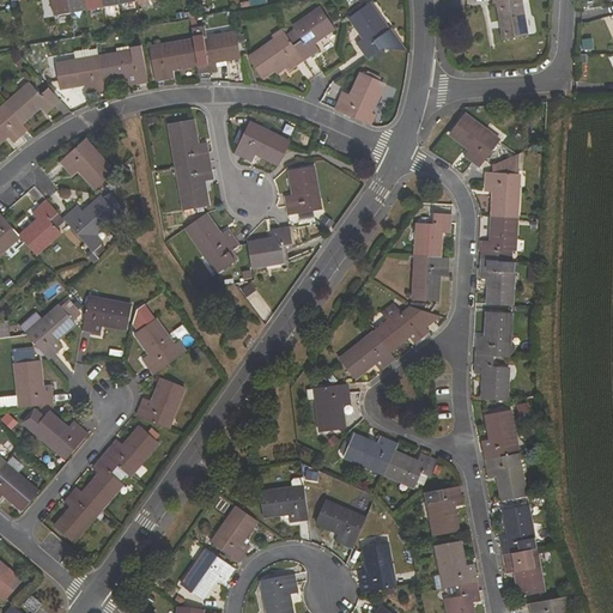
[(52,0),(54,14),(71,12),(68,0),(52,0)]
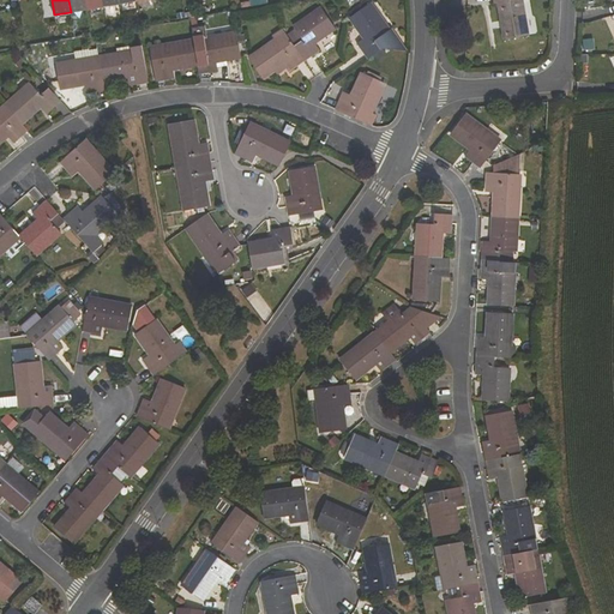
[(68,0),(71,12),(88,10),(85,0),(68,0)]
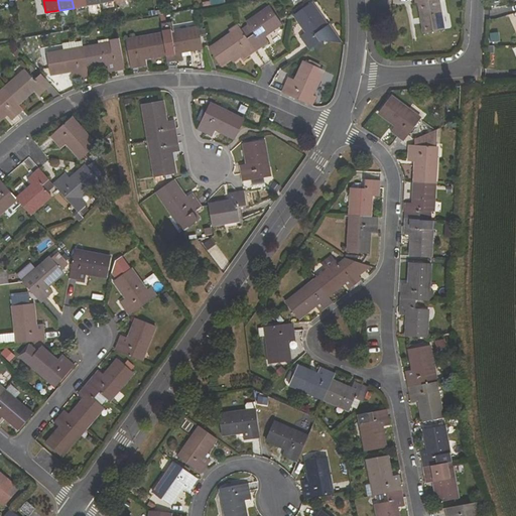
[(444,28),(438,0),(414,0),(415,3),(418,3),(423,32),(444,28)]
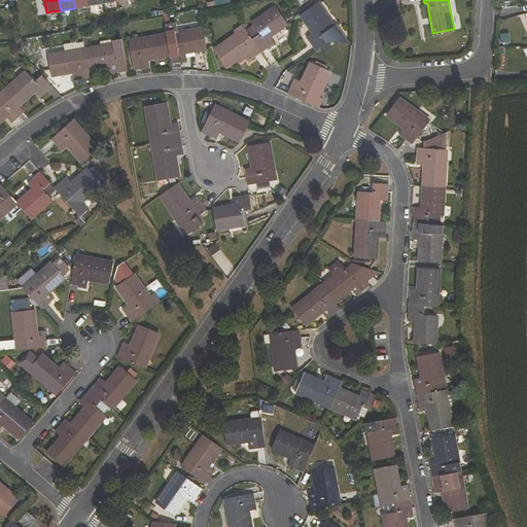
[(318,3),(301,14),(313,32),(306,37),(315,50),(316,51),(329,42),(349,44),(336,26),(335,27),(318,3)]
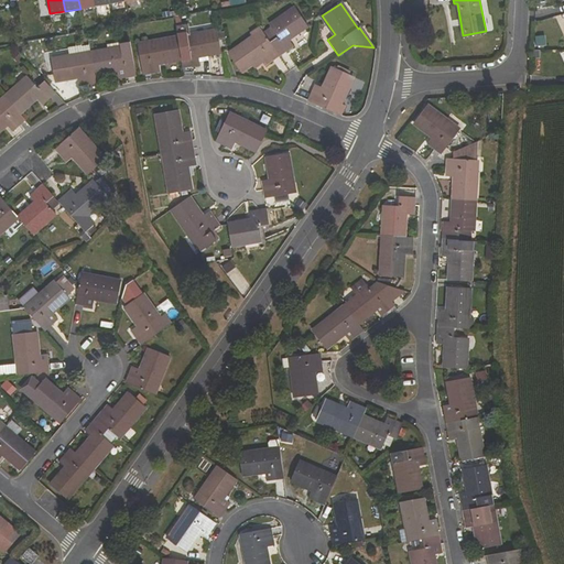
[(264,34),(280,56),(294,46),(290,39),(308,25),(295,8),(270,25),(273,29),(264,34)]
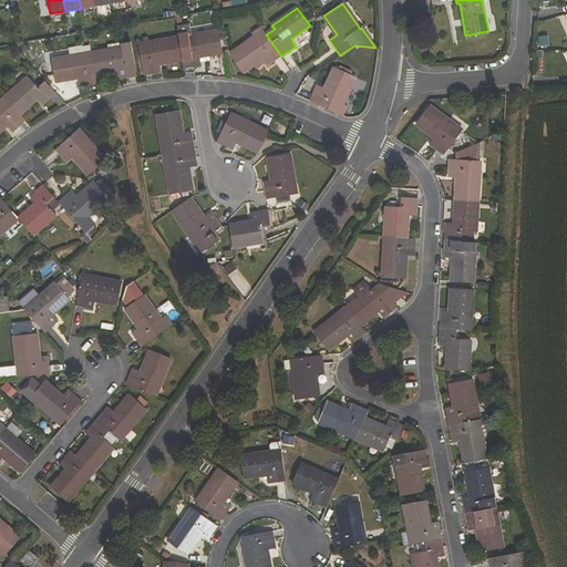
[(192,50),(182,52),(183,60),(184,69),(202,66),(200,57),(223,53),(219,31),(188,37),(192,50)]
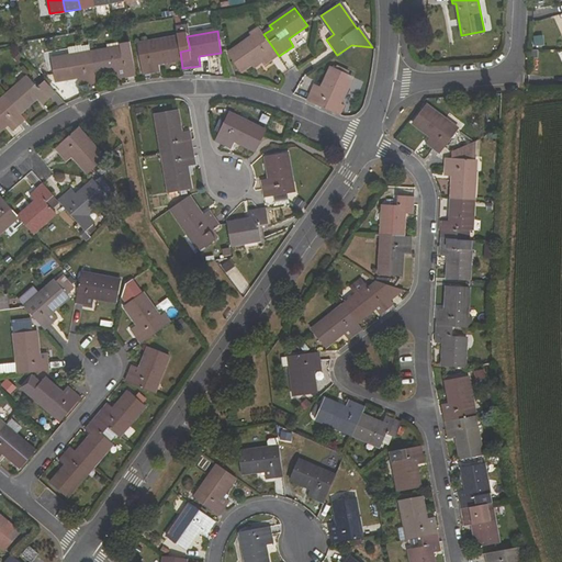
[(263,34),(256,40),(253,36),(228,53),(242,71),(260,58),(265,66),(279,56),(263,34)]
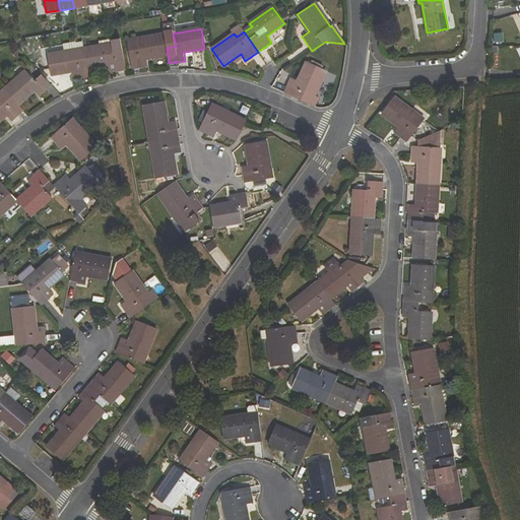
[(168,55),(167,48),(164,36),(136,40),(137,44),(128,45),(132,69),(148,66),(147,58),(168,55)]
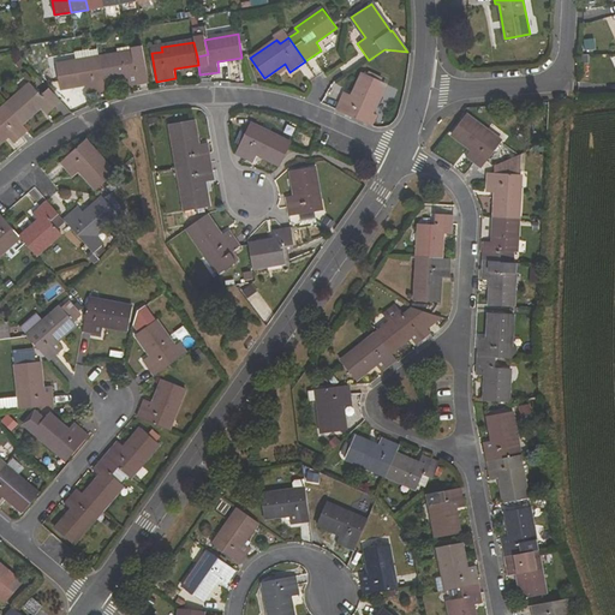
[(100,58),(101,61),(105,81),(129,76),(130,87),(150,83),(143,46),(132,47),(132,52),(100,58)]
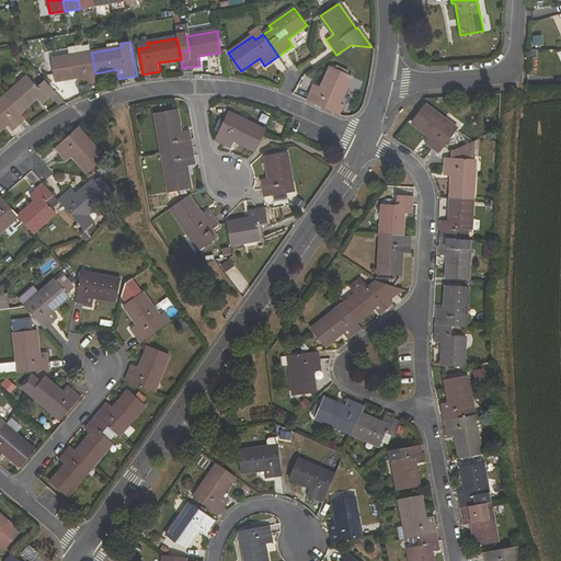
[(79,86),(96,82),(95,73),(92,56),(82,57),(81,54),(52,59),(55,80),(78,77),(79,86)]
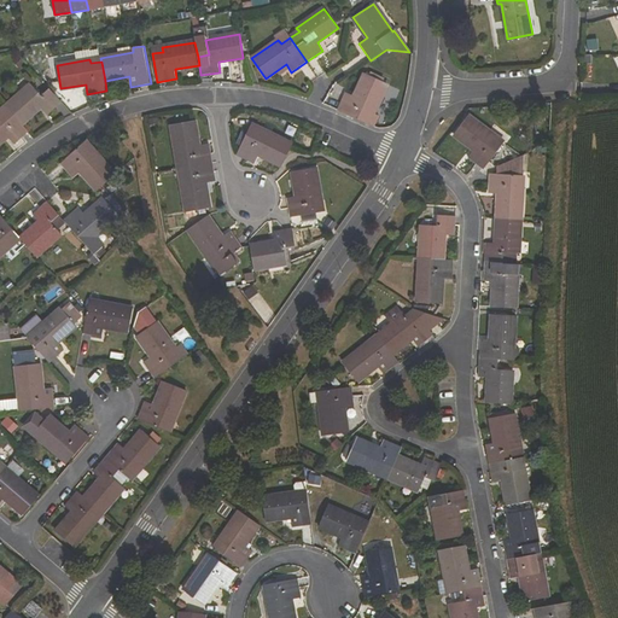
[(345,92),(337,110),(368,123),(386,83),(365,73),(355,95),(345,92)]
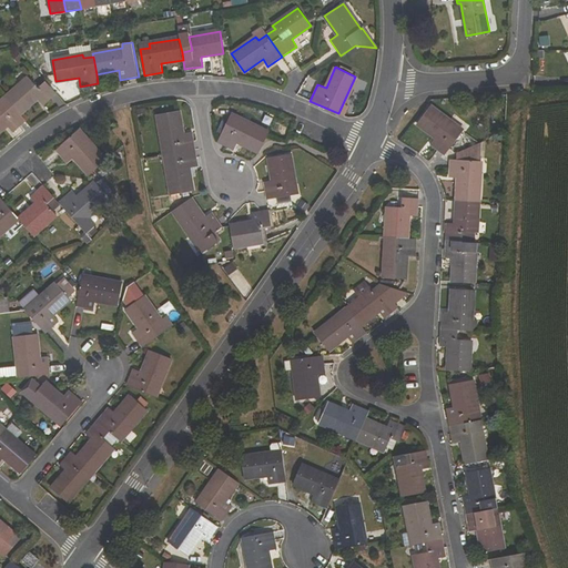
[(29,77),(6,98),(20,114),(37,99),(43,105),(57,94),(46,81),(38,88),(29,77)]
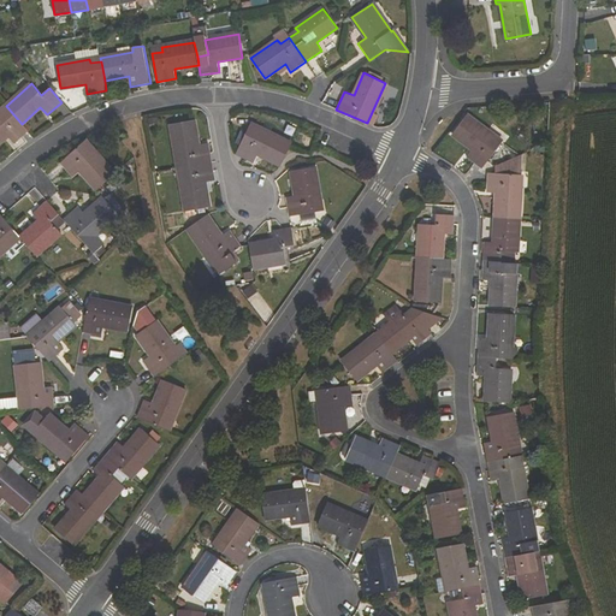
[(15,144),(29,131),(22,124),(6,106),(0,111),(0,143),(7,137),(15,144)]
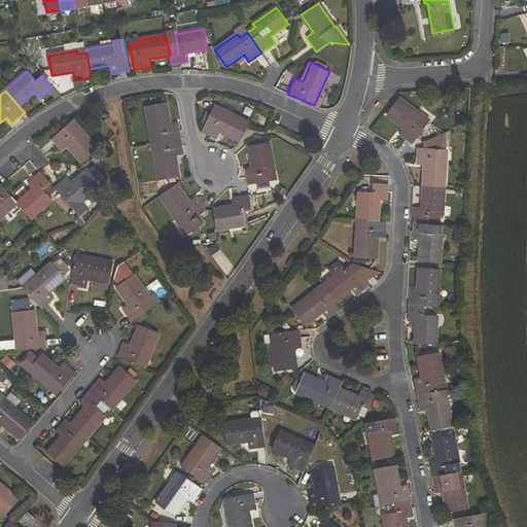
[(399,98),(387,114),(403,127),(398,134),(412,144),(427,124),(420,118),(422,115),(399,98)]
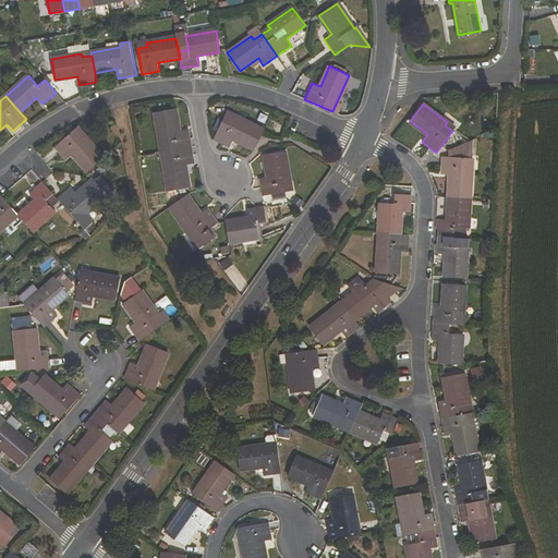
[(164,143),(165,152),(192,147),(189,130),(180,131),(176,109),(154,112),(159,143),(164,143)]
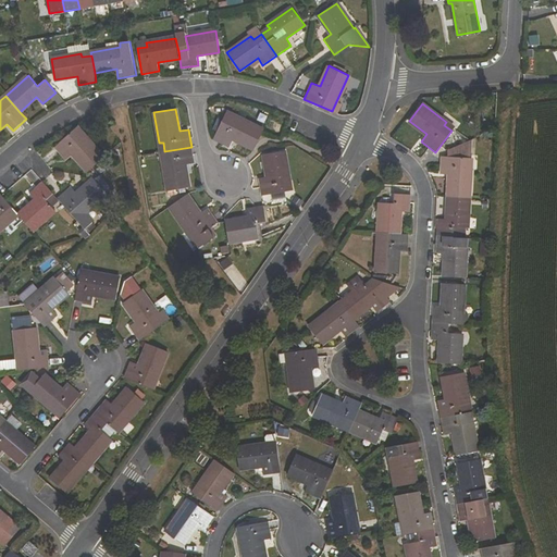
[(230,147),(233,139),(254,149),(261,135),(263,130),(236,116),(230,128),(221,124),(214,139),(230,147)]
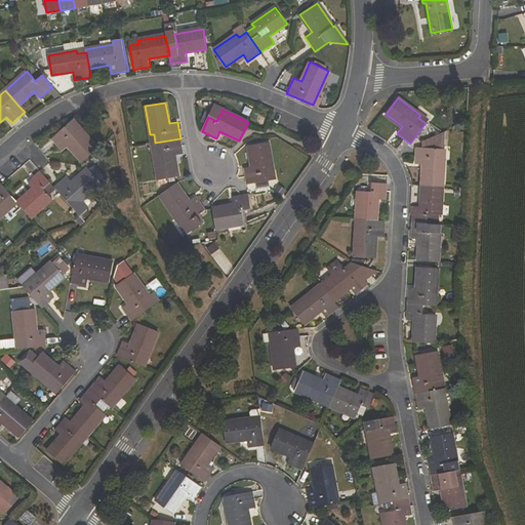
[(69,146),(83,162),(98,148),(79,126),(76,128),(71,122),(51,139),(62,151),(69,146)]
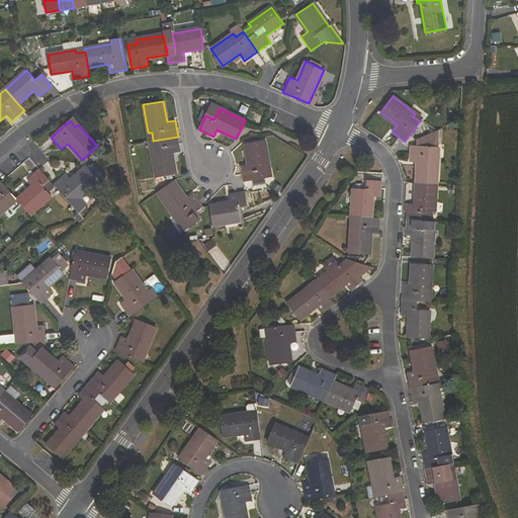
[(151,150),(157,177),(176,174),(172,154),(180,152),(178,137),(153,141),(155,150),(151,150)]
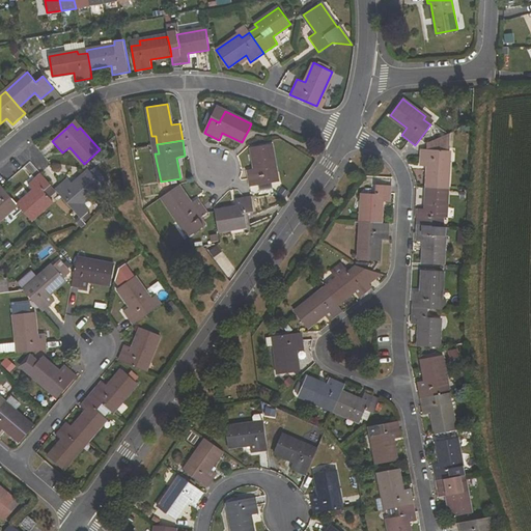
[(248,179),(249,187),(275,183),(273,172),(276,172),(272,144),(251,147),(255,168),(246,170),(248,179)]
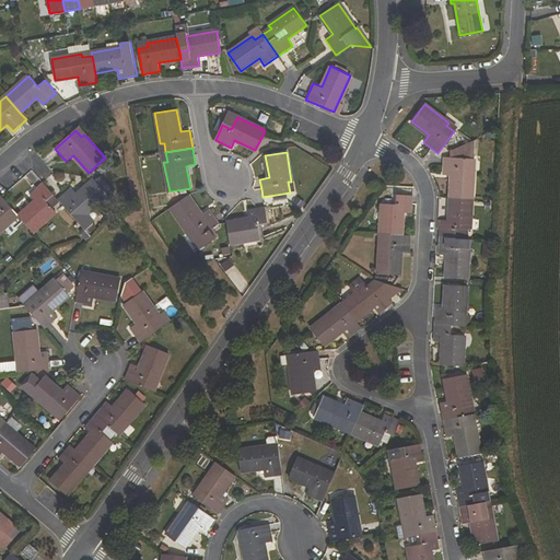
[(442,174),(452,175),(450,197),(471,198),(474,168),(470,168),(470,159),(443,156),(442,174)]
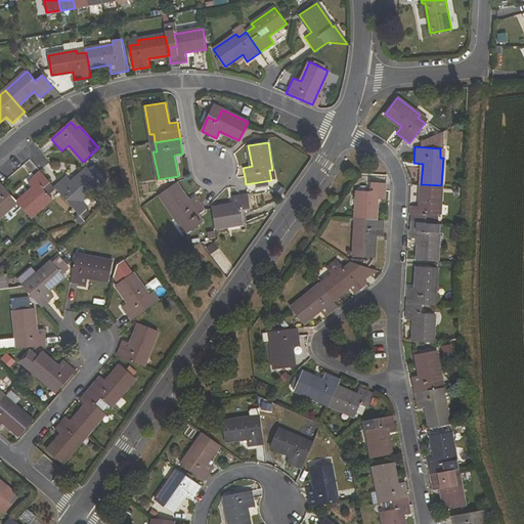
[(72,181),(67,175),(53,186),(80,216),(89,207),(82,200),(101,182),(87,167),(72,181)]
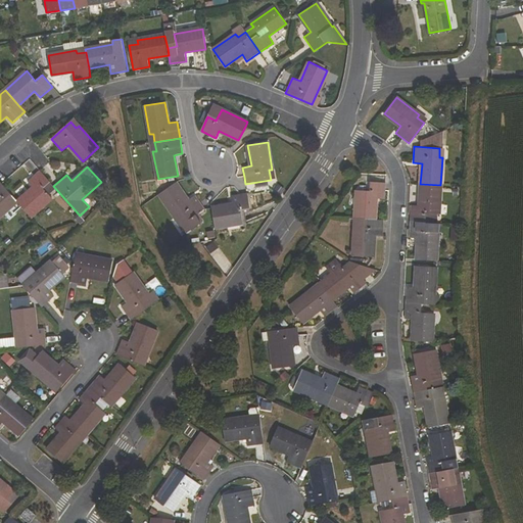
[(33,188),(16,201),(31,217),(52,198),(42,187),(49,181),(39,171),(28,182),(33,188)]
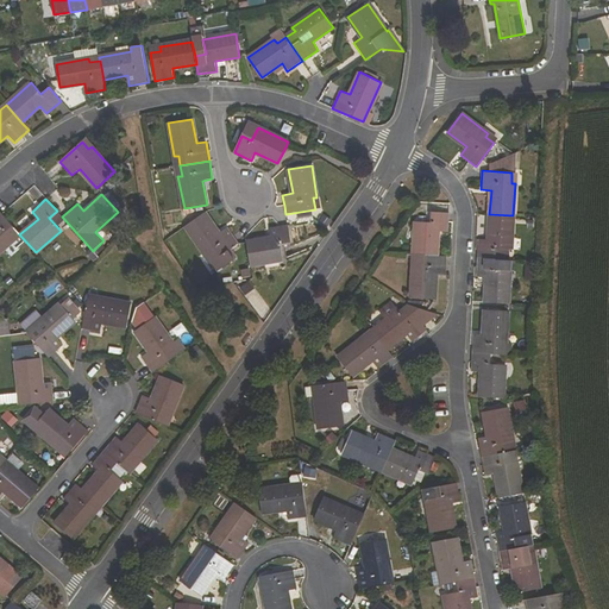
[(413,253),(418,253),(437,255),(438,230),(447,231),(449,212),(431,211),(429,221),(415,220),(413,253)]
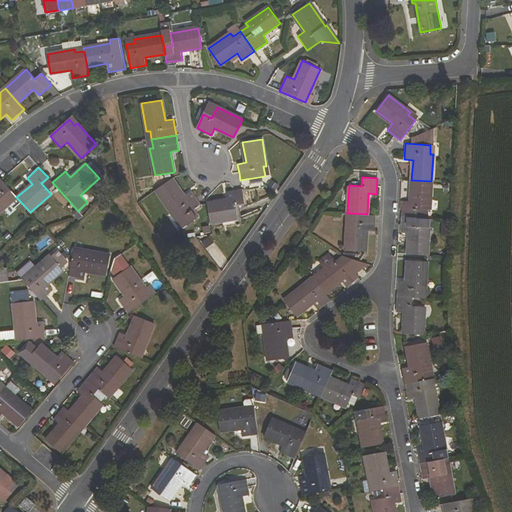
[(0,212),(10,203),(8,201),(14,195),(1,180),(0,178),(0,212)]
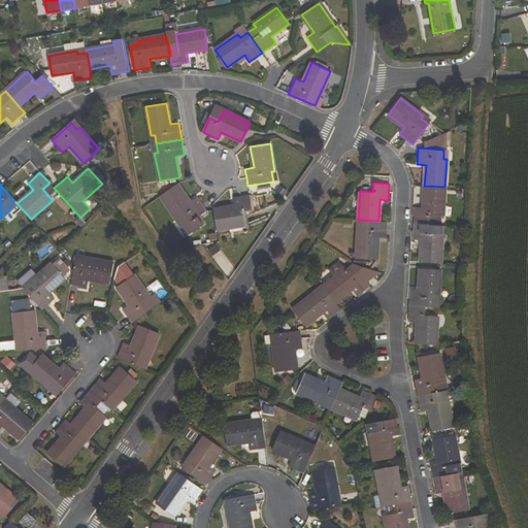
[(189,202),(177,184),(161,196),(188,235),(203,225),(198,217),(206,210),(197,197),(189,202)]
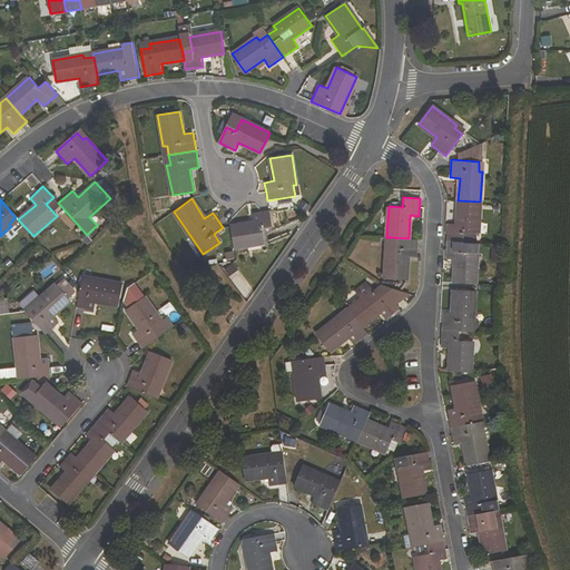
[(448,223),(446,241),(463,242),(464,232),(479,233),(480,202),(458,200),(457,224),(448,223)]
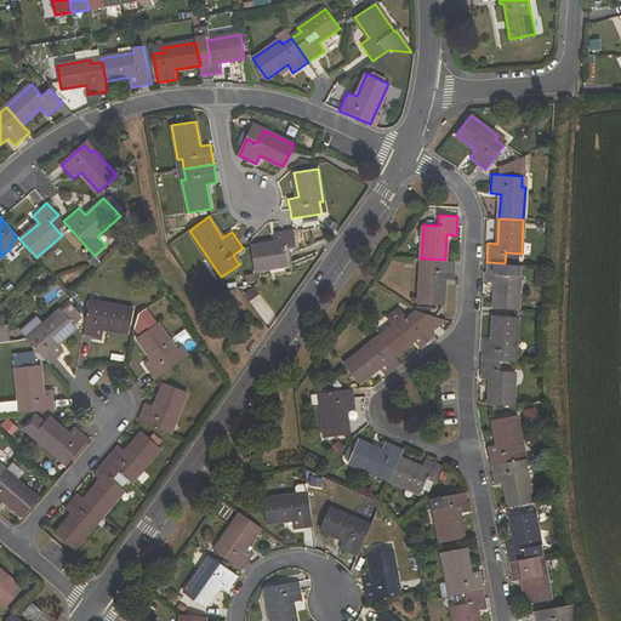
[(285,231),(275,233),(277,241),(251,246),(256,271),(289,265),(286,249),(297,248),(294,229),(285,231)]
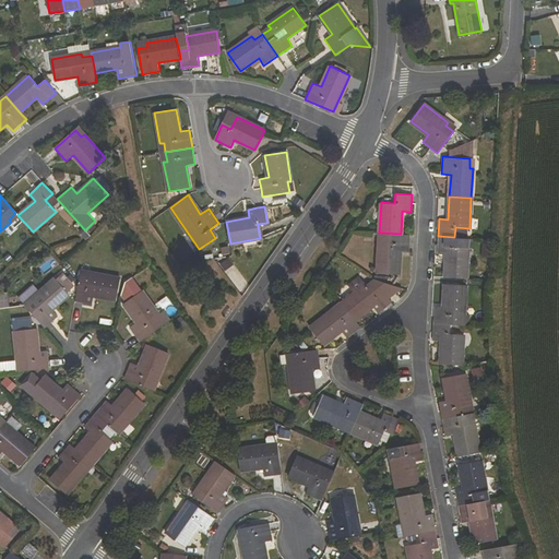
[(409,252),(411,234),(401,234),(383,233),(382,242),(379,242),(377,273),(399,274),(400,251),(409,252)]
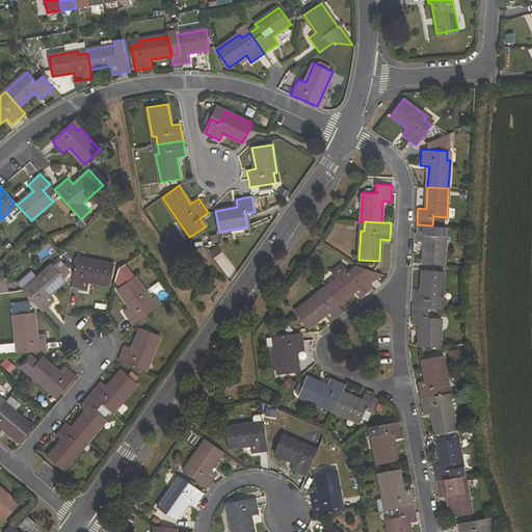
[(444,265),(446,236),(432,235),(432,225),(417,224),(416,241),(424,242),(423,264),(444,265)]
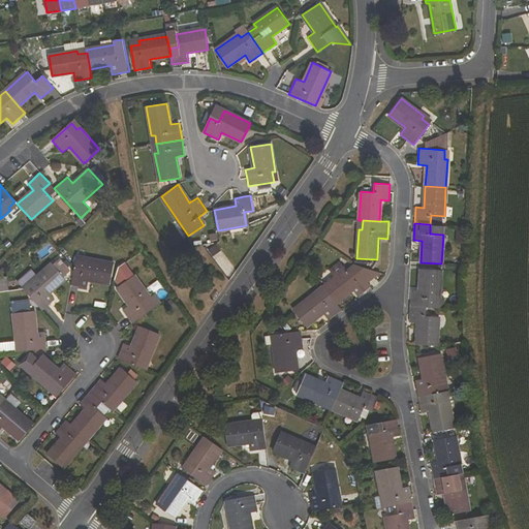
[(88,280),(110,284),(114,263),(85,258),(85,261),(75,259),(74,268),(70,285),(87,288),(88,280)]
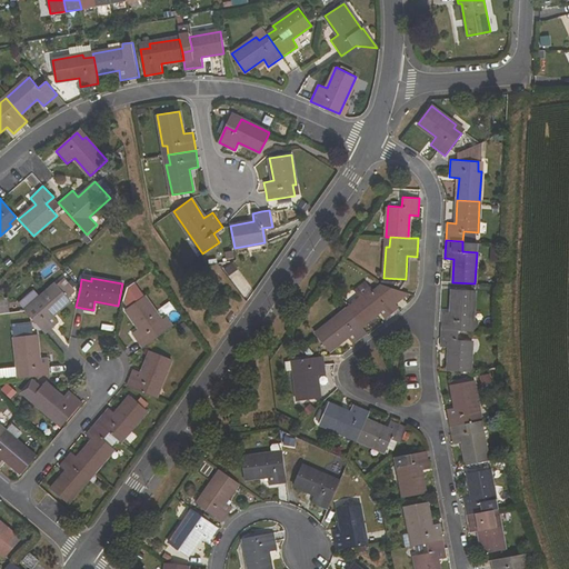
[(348,308),(349,311),(361,326),(379,311),(385,319),(399,308),(396,303),(409,292),(379,283),(371,289),(365,280),(353,289),(360,298),(348,308)]
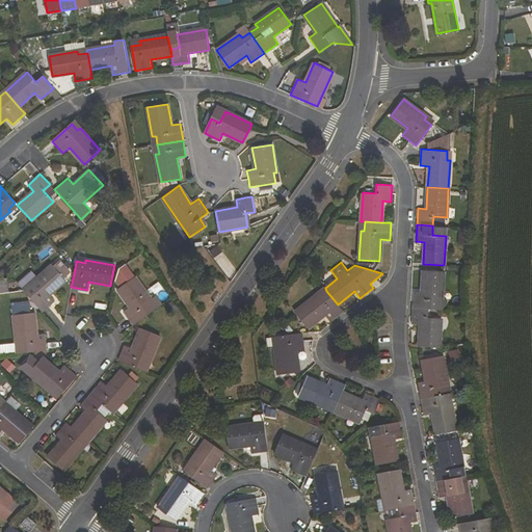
[(124,312),(133,325),(161,306),(155,296),(151,299),(135,276),(133,278),(124,264),(116,277),(122,287),(118,289),(130,307),(124,312)]
